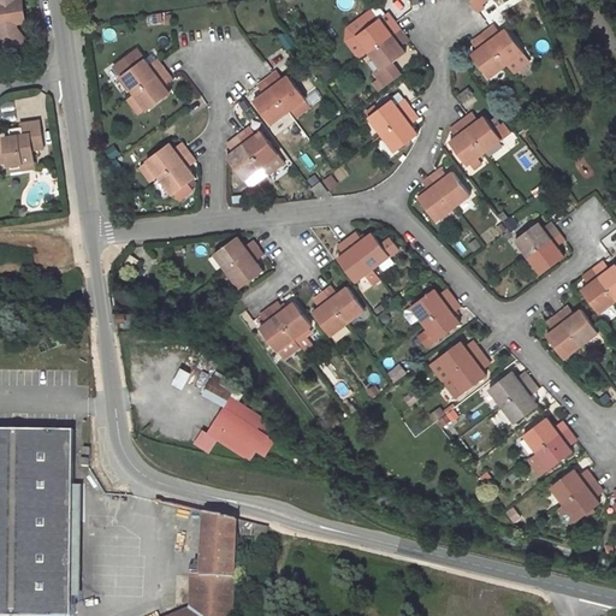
[(18,10),(17,0),(0,0),(0,24),(16,23),(25,22),(23,10),(18,10)]
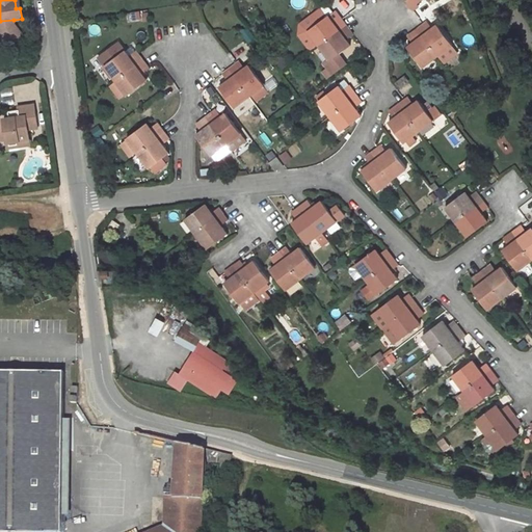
[(343,0),(342,0),(346,12),(355,9),(352,0),(343,0)]
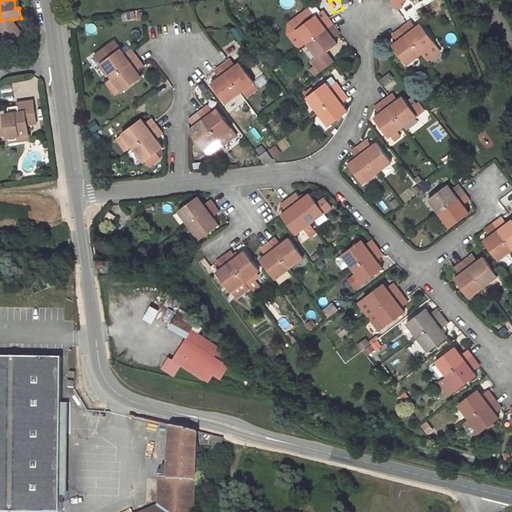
[(404,0),(388,0),(393,9),(406,4),(404,0)]
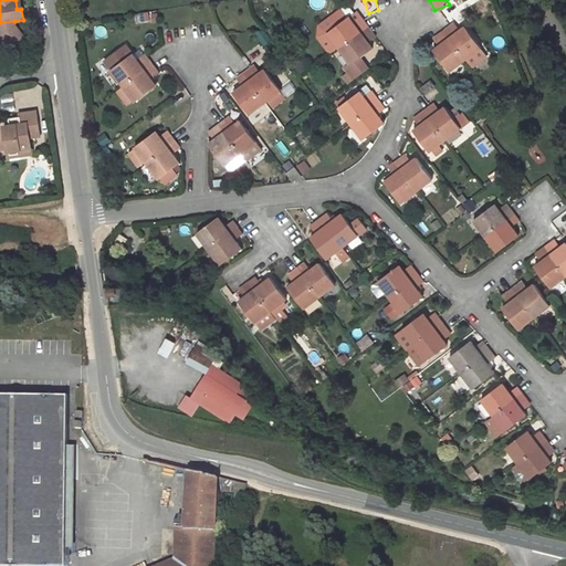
[(355,12),(349,17),(356,25),(364,20),(360,16),(359,17),(355,12)]
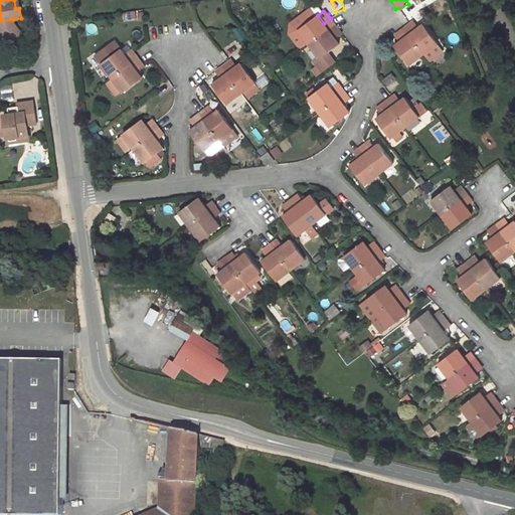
[(318,14),(298,29),(319,57),(320,58),(328,52),(340,43),(335,38),(333,35),(340,30),(331,18),(324,23),(318,15),(318,14)]
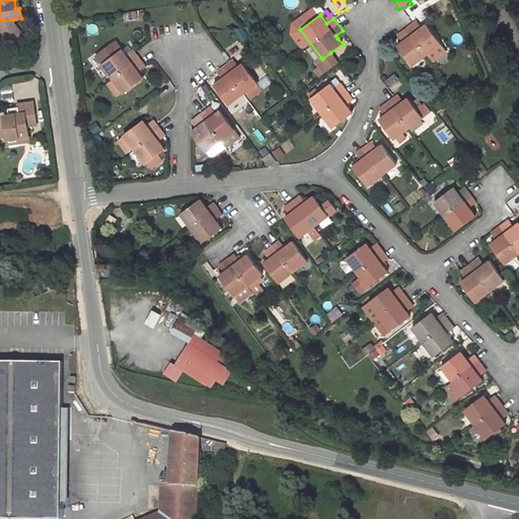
[(0,25),(1,32),(13,23),(13,19),(0,20),(0,25)]
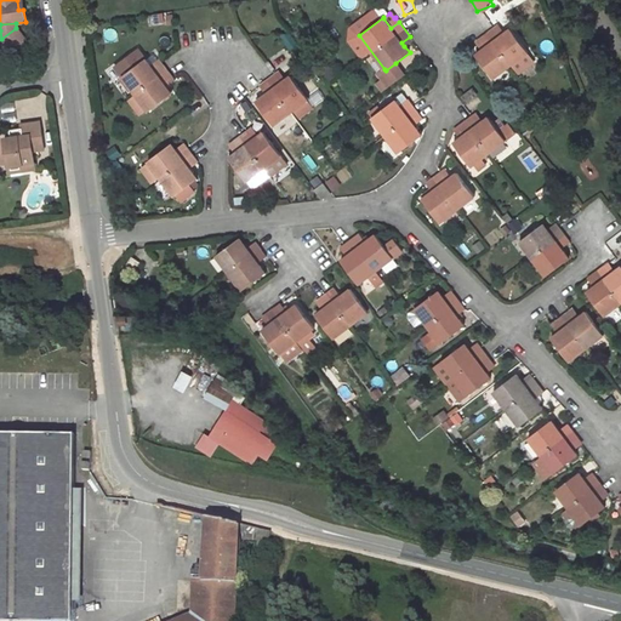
[(505,33),(499,24),(494,28),(501,36),(505,33)]
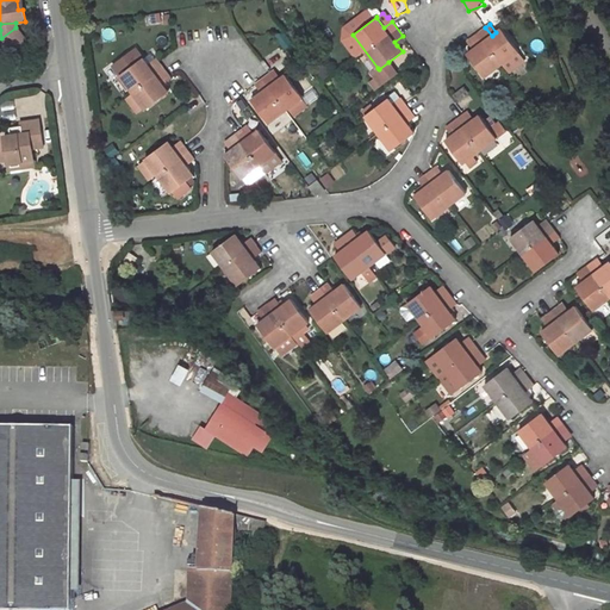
[(12,51),(26,41),(16,27),(1,38),(12,51)]
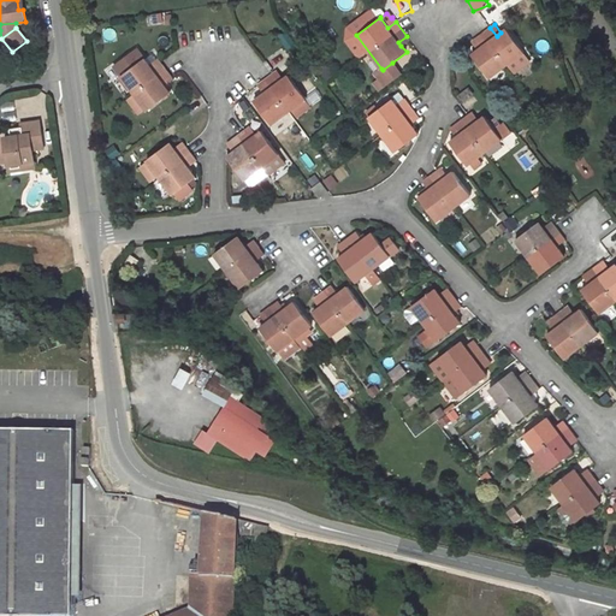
[(479,49),(472,54),(490,77),(525,52),(507,28),(501,33),(497,36),(490,28),(475,39),(483,47),(479,49)]
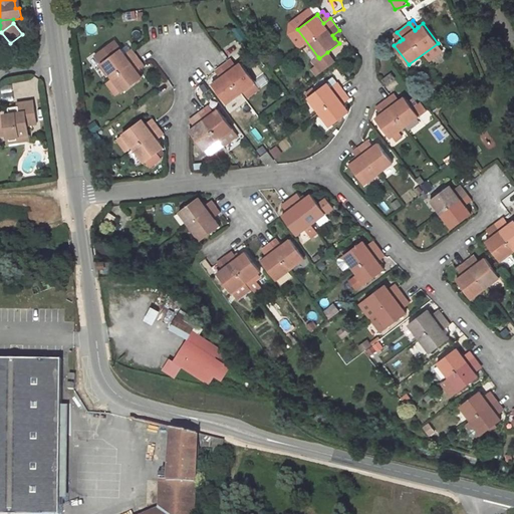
[(244,38),(238,26),(230,30),(237,42),(244,38)]
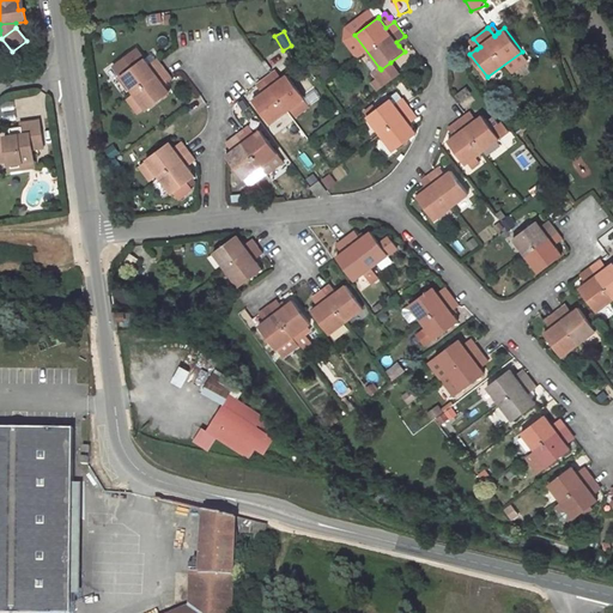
[(151,54),(145,59),(151,67),(158,62),(151,54)]
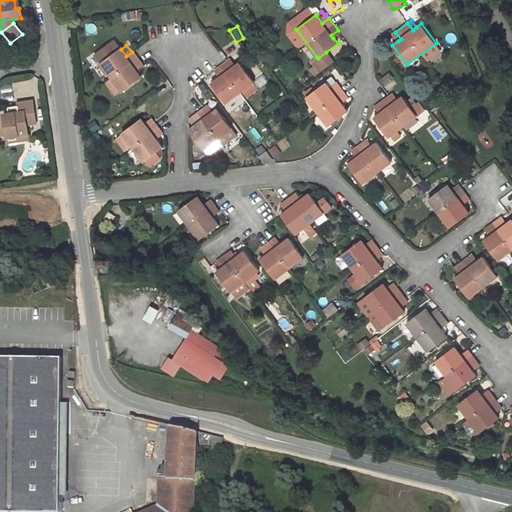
[(121,49),(120,48),(101,63),(112,78),(121,90),(122,92),(142,77),(138,71),(136,68),(142,63),(133,51),(132,52),(126,56),(121,49)]
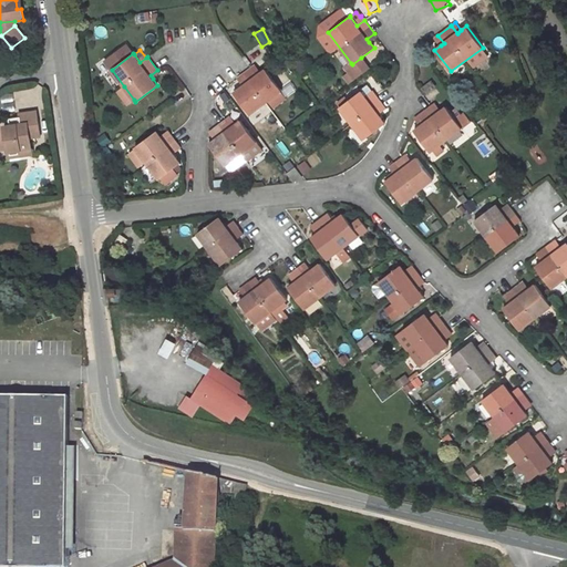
[(351,63),(344,68),(348,72),(354,80),(370,69),(361,58),(352,64),(351,63)]
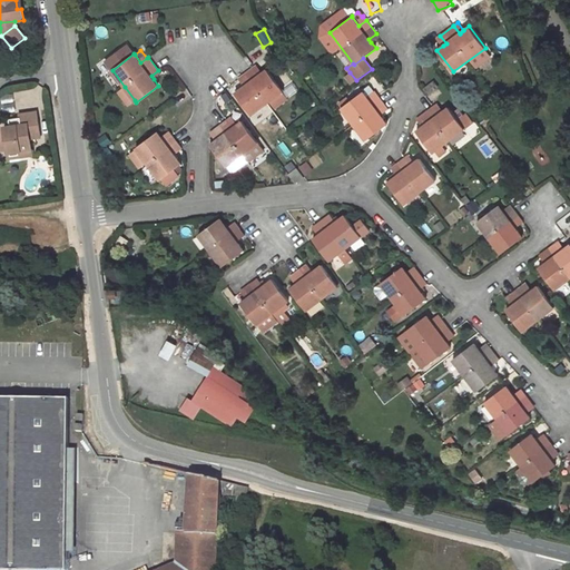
[(252,68),(257,76),(262,72),(256,65),(252,68)]
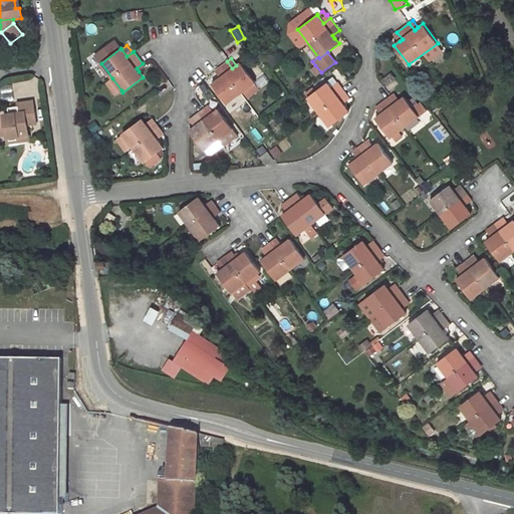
[(217,80),(212,83),(227,103),(243,91),(254,82),(255,81),(241,62),(236,65),(232,68),(227,61),(215,70),(220,77),(217,80)]
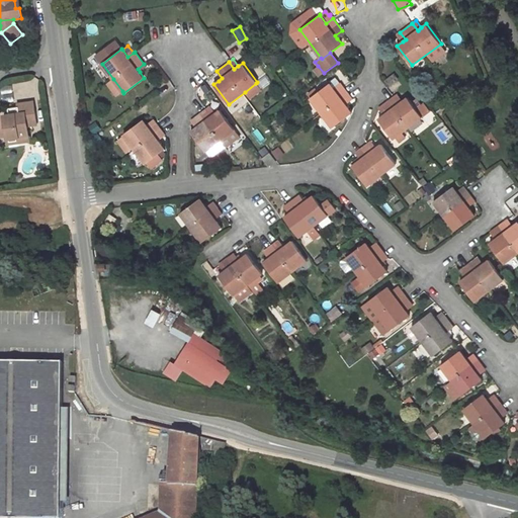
[(147,67),(144,64),(138,69),(140,72),(147,67)]
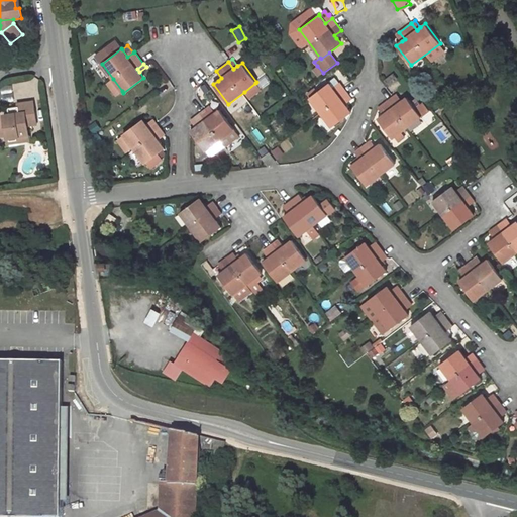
[(323,73),(317,66),(313,69),(318,76),(323,73)]
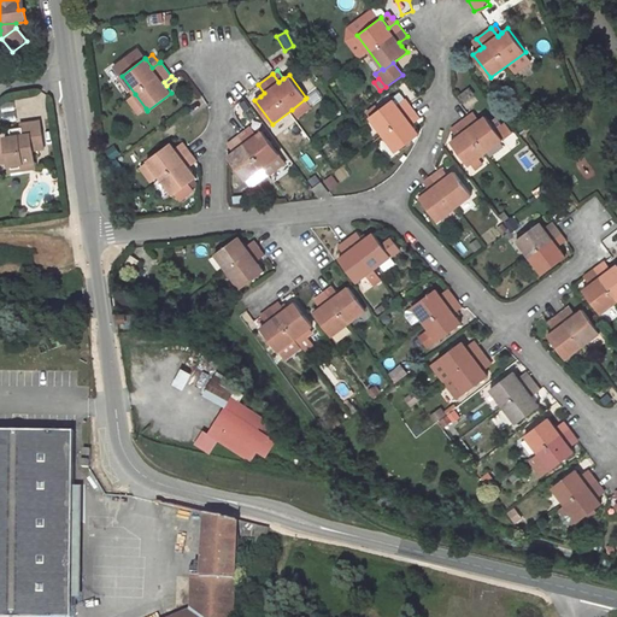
[(254,88),(260,97),(264,93),(258,84),(254,88)]
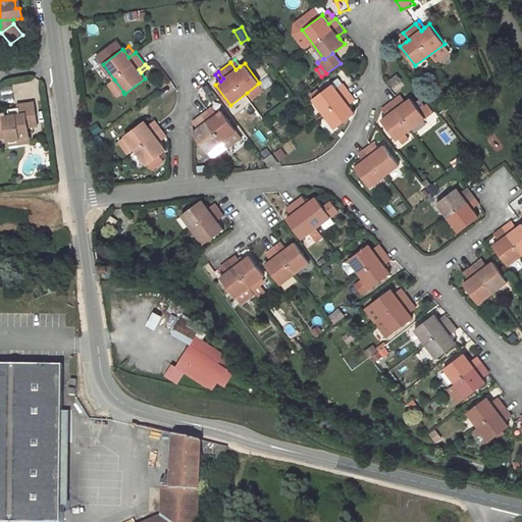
[(347,88),(338,77),(333,82),(335,84),(333,85),(340,93),(347,88)]
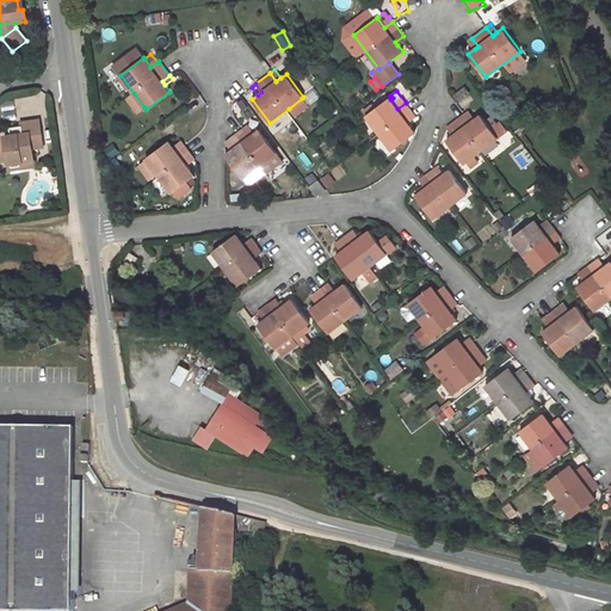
[(144,107),(134,93),(127,98),(137,113),(144,107)]
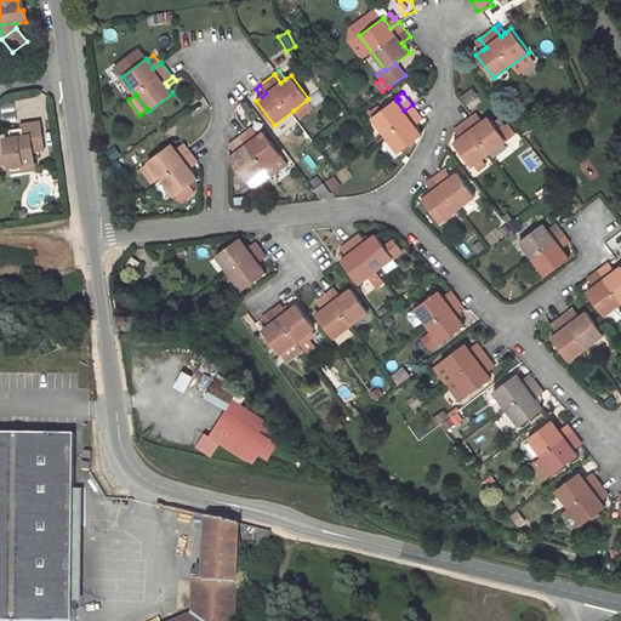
[(307,100),(294,110),(300,118),(313,108),(307,100)]
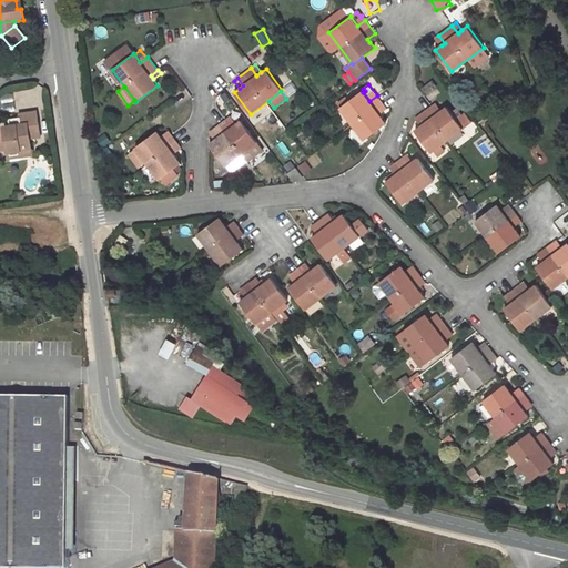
[(346,98),(338,104),(341,108),(365,140),(386,123),(379,114),(387,109),(377,95),(369,101),(363,92),(362,92),(350,101),(346,98)]
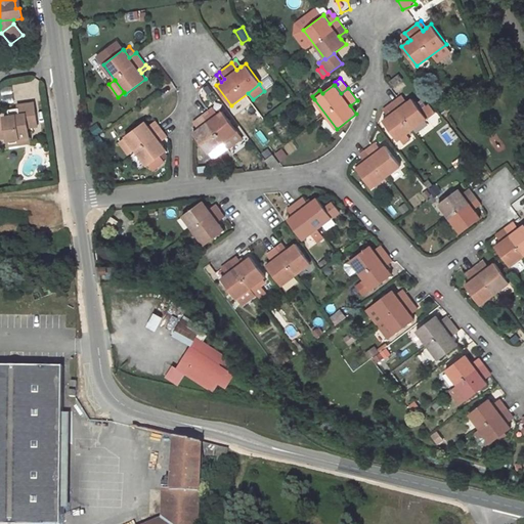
[(402,95),(399,97),(404,104),(407,102),(402,95)]
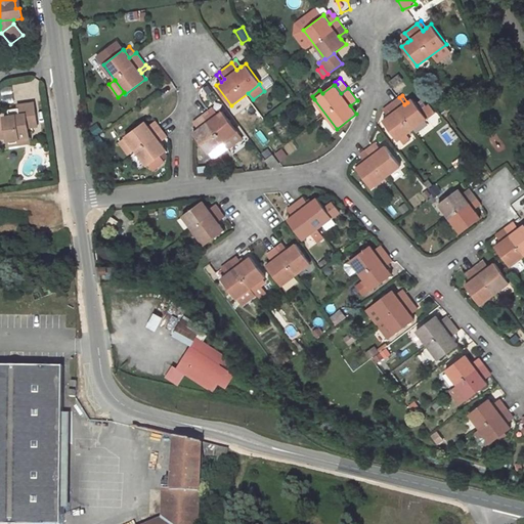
[(389,116),(383,121),(398,140),(427,118),(422,111),(417,104),(412,98),(407,102),(404,104),(399,97),(386,106),(392,114),(389,116)]
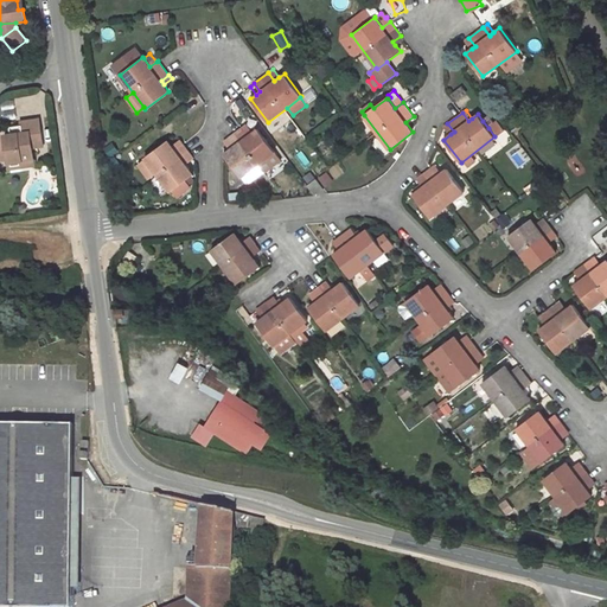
[(43,146),(39,119),(21,122),(23,133),(11,134),(5,135),(8,163),(23,160),(23,159),(34,158),(32,147),(43,146)]
